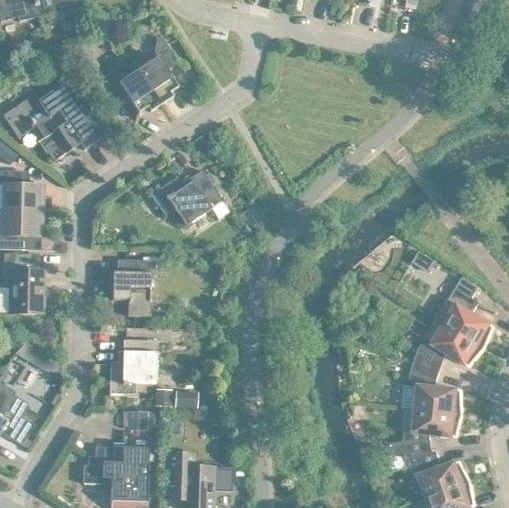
[(39,15),(34,0),(0,0),(0,21),(17,16),(18,20),(39,15)]
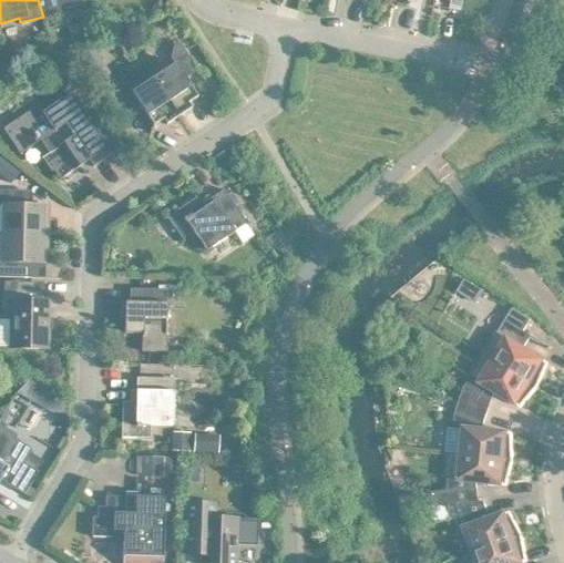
[(38,0),(43,17),(65,11),(64,7),(83,2),(82,0),(38,0)]
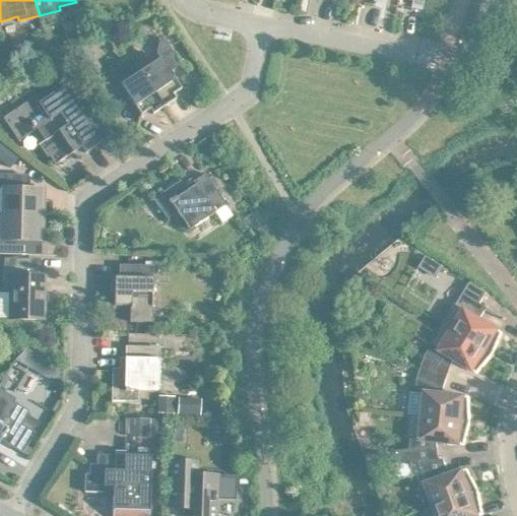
[(411,0),(410,6),(422,8),(423,0),(411,0)]
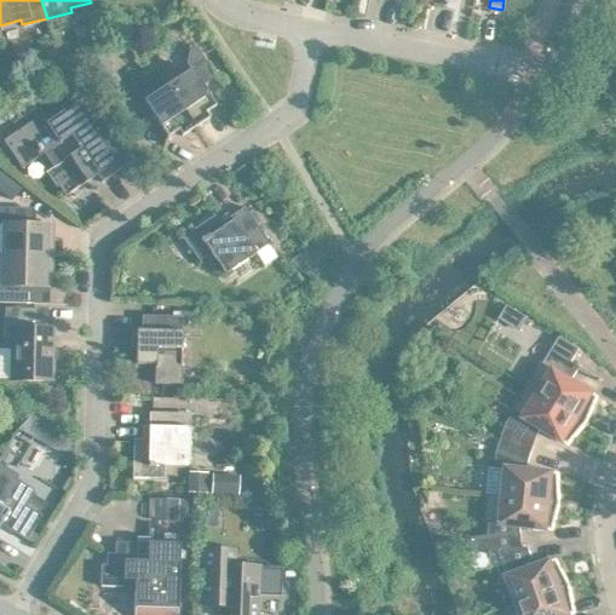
[(189,68),(167,82),(195,125),(209,115),(206,110),(217,103),(203,82),(216,75),(195,45),(189,49),(185,62),(189,68)]
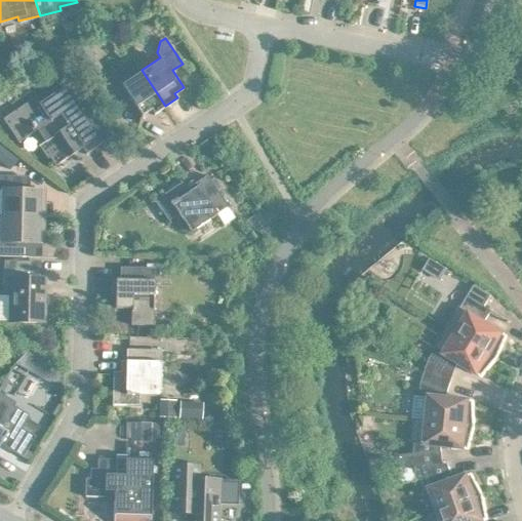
[(165,106),(142,70),(122,83),(118,78),(107,76),(102,80),(119,106),(130,97),(142,115),(151,109),(154,114),(165,106)]
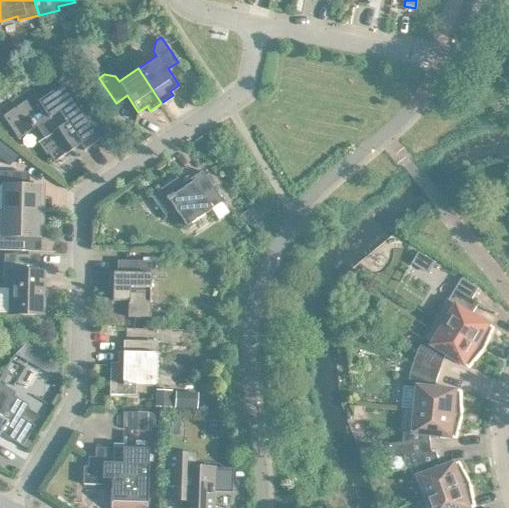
[(2,114),(18,138),(37,125),(43,136),(37,140),(46,154),(48,152),(53,160),(79,143),(83,149),(109,132),(72,77),(39,99),(35,93),(2,114)]
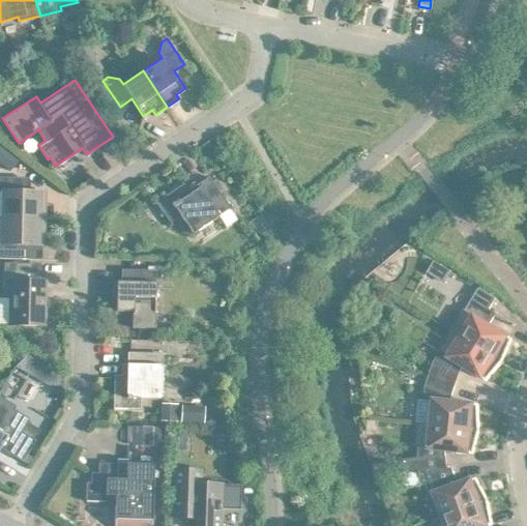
[(0,162),(9,170),(18,159),(0,145),(0,162)]
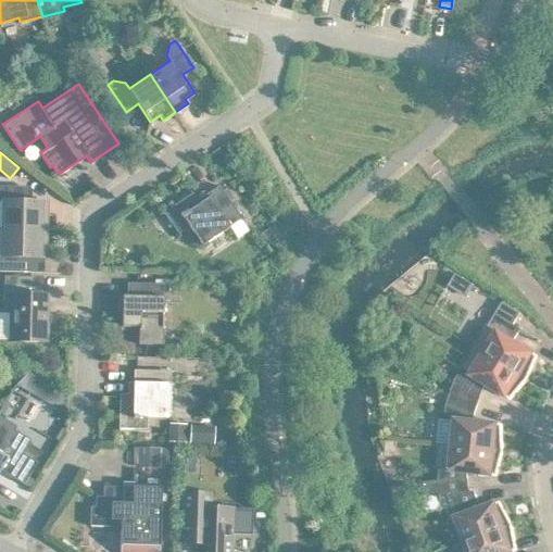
[(0,199),(3,199),(2,227),(46,228),(47,200),(23,200),(23,185),(0,184),(0,199)]
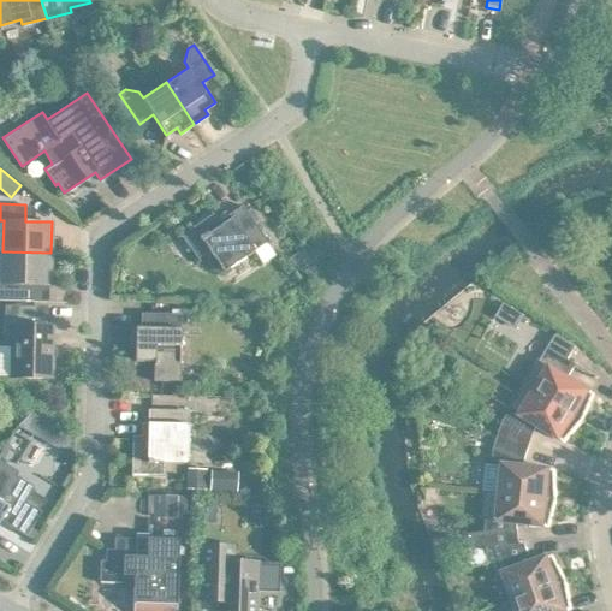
[(182,235),(197,257),(209,249),(223,271),(266,242),(267,243),(268,243),(242,203),(218,220),(212,211),(211,211),(212,213),(179,235),(179,236),(182,235)]
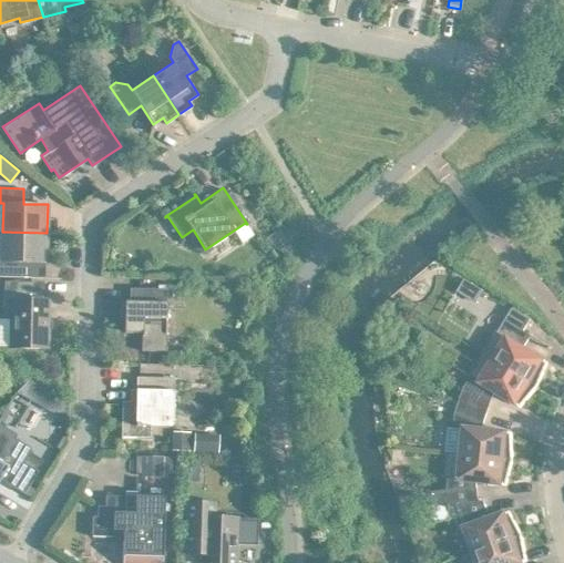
[(2,232),(0,232),(0,275),(21,276),(21,262),(45,262),(47,233),(2,232)]
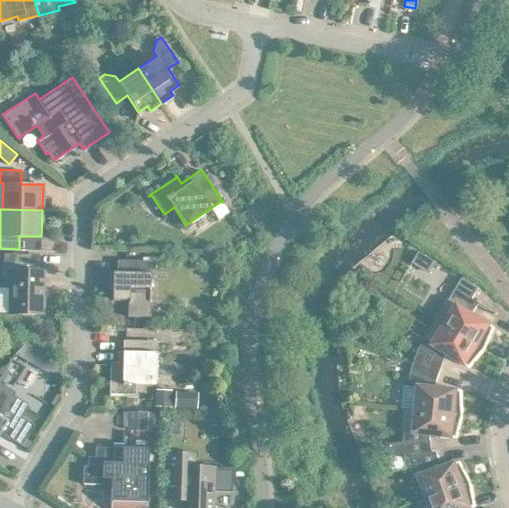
[(8,312),(43,313),(44,269),(15,269),(16,253),(4,252),(3,284),(5,287),(9,287),(8,312)]
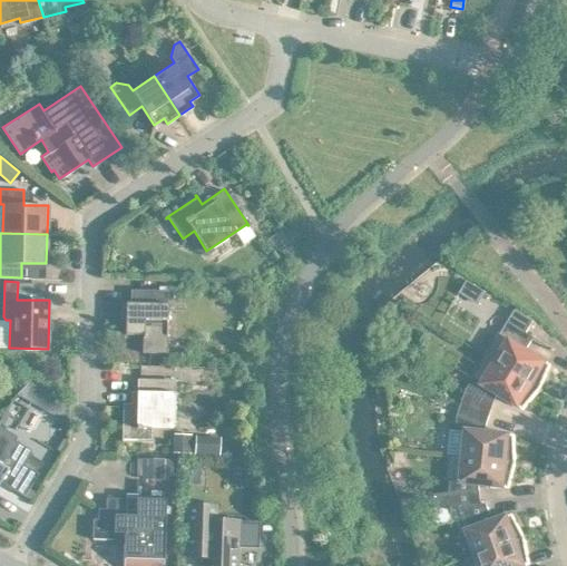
[(125,333),(143,333),(142,351),(166,352),(168,290),(130,289),(129,302),(126,302),(125,333)]
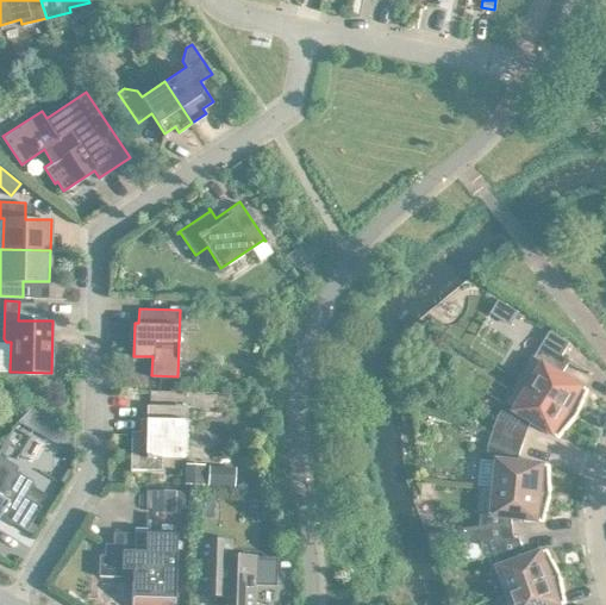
[(517,378),(578,415),(588,388),(562,373),(570,359),(562,354),(569,342),(550,330),(543,342),(535,356),(531,354),(517,378)]
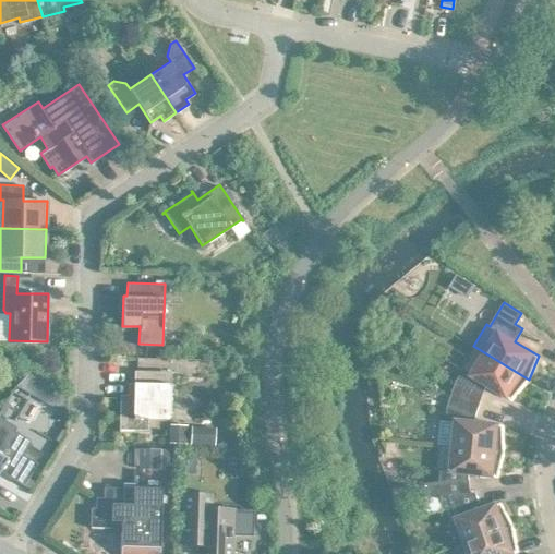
[(451,393),(480,402),(485,388),(487,384),(511,399),(529,380),(473,346),(460,368),(462,370),(457,380),(451,393)]
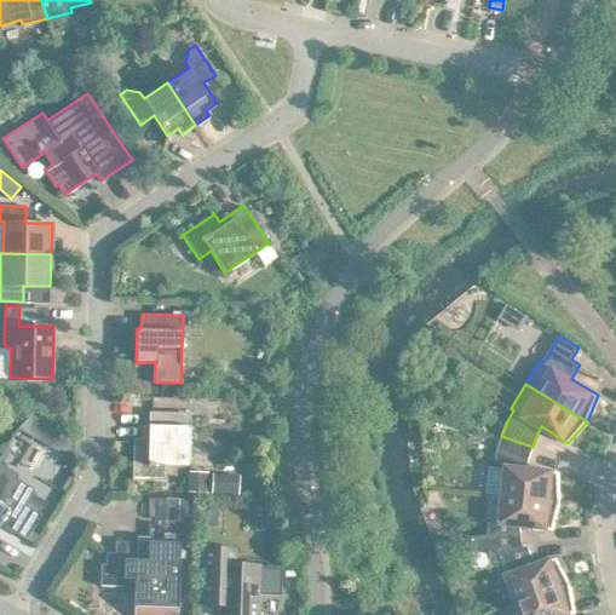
[(132,476),(163,477),(165,463),(189,463),(190,412),(149,411),(148,438),(133,437),(132,476)]
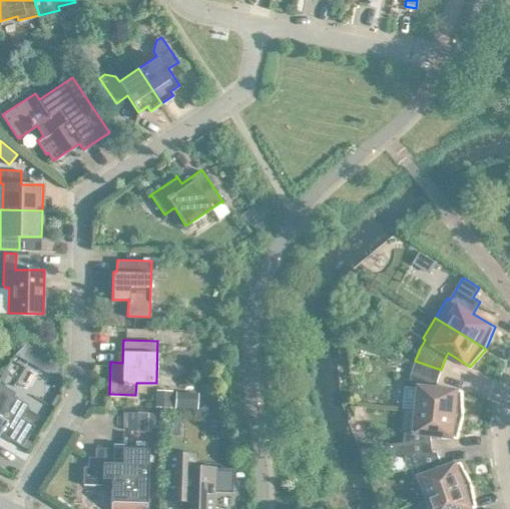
[(420,387),(417,409),(464,414),(463,390),(436,388),(437,383),(441,370),(415,361),(411,374),(410,386),(420,387)]
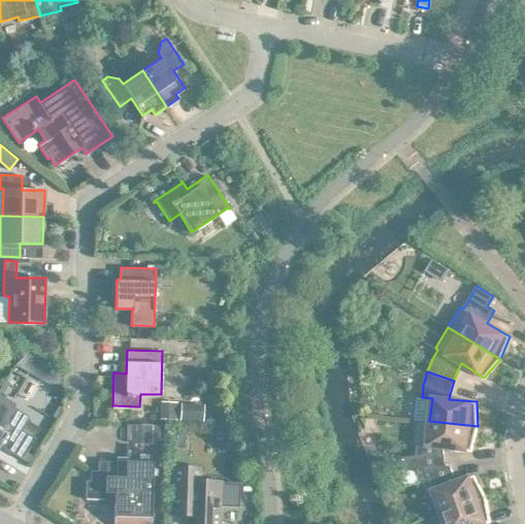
[(0,445),(22,458),(35,437),(21,429),(29,416),(13,406),(15,403),(0,394),(0,445)]
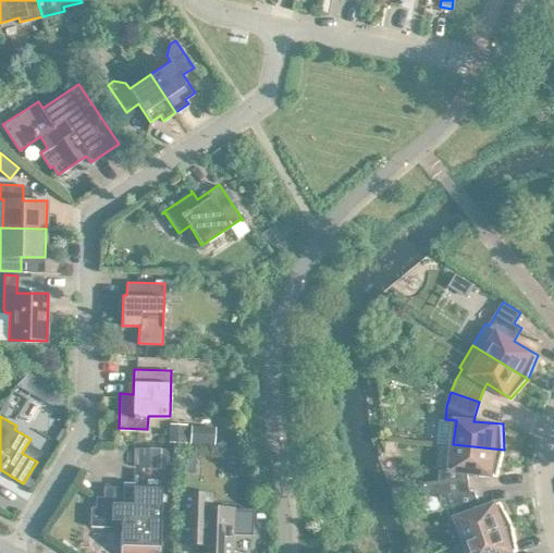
[(169,422),(169,441),(186,441),(186,424),(169,422)]
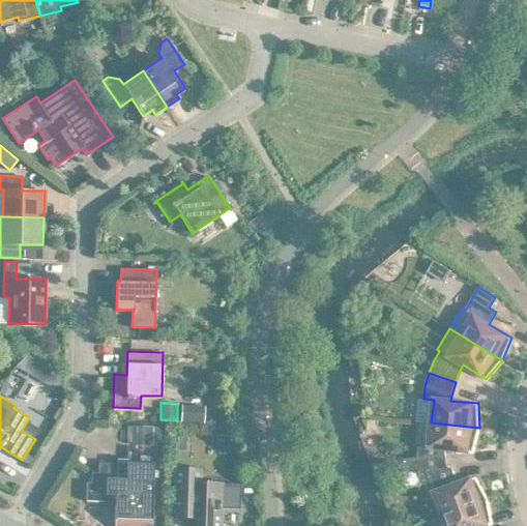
[(181,405),(180,421),(204,422),(205,406),(181,405)]
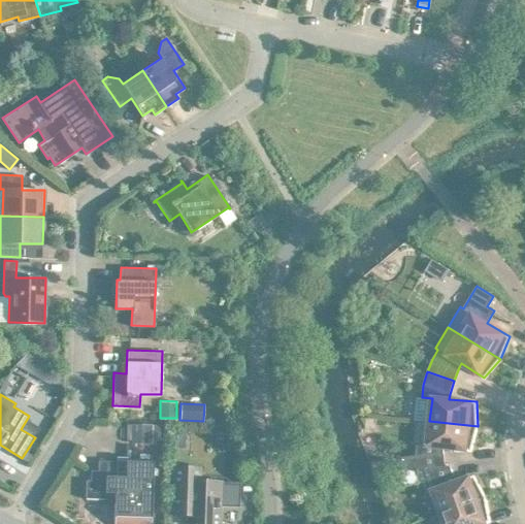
[(58,405),(52,415),(57,418),(63,408),(58,405)]
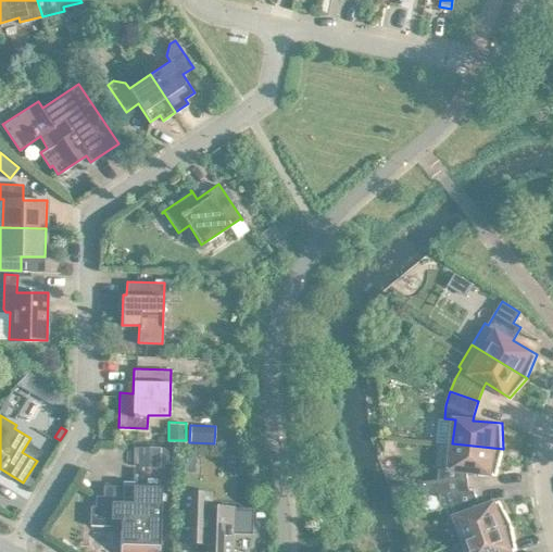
[(438,479),(439,494),(469,490),(467,476),(467,471),(497,474),(503,449),(452,443),(450,467),(439,466),(438,479)]
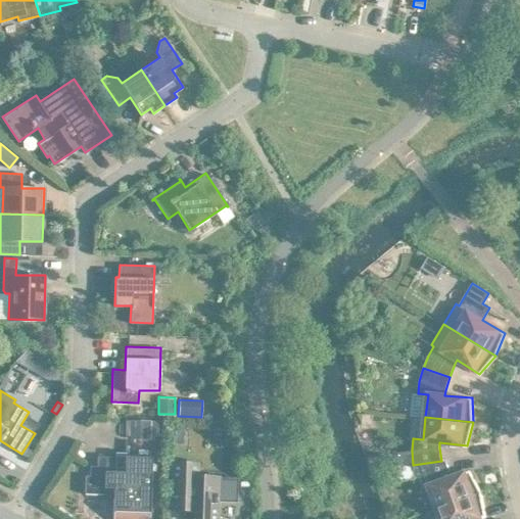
[(129,420),(129,438),(150,438),(150,420),(129,420)]
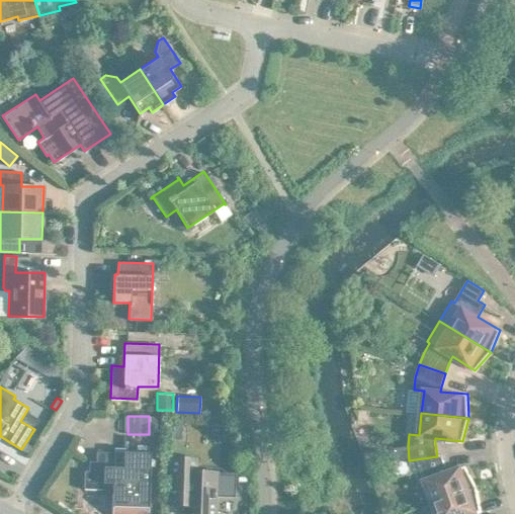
[(180,419),(167,418),(167,437),(180,438),(180,419)]
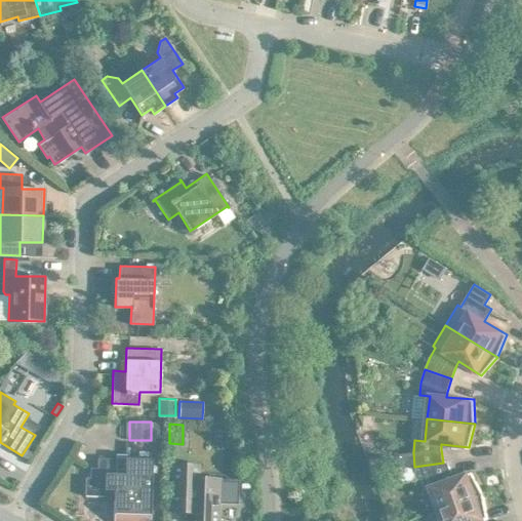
[(113,519),(150,520),(152,458),(96,457),(96,467),(89,467),(89,477),(84,477),(84,494),(105,495),(105,489),(114,489),(113,519)]
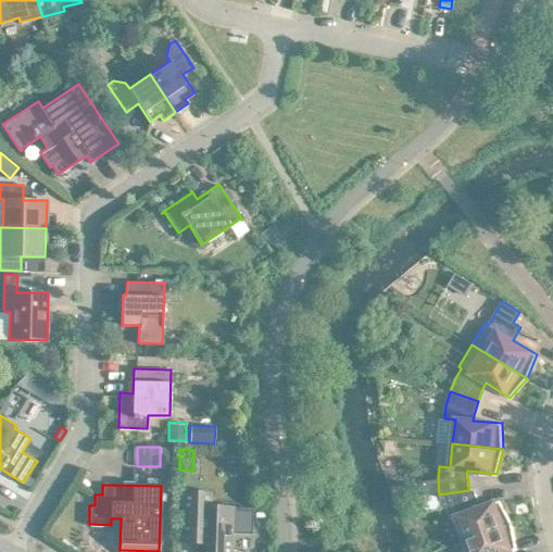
[(463,540),(512,523),(499,500),(479,507),(474,490),(469,491),(469,490),(439,494),(441,509),(445,521),(455,517),(463,540)]
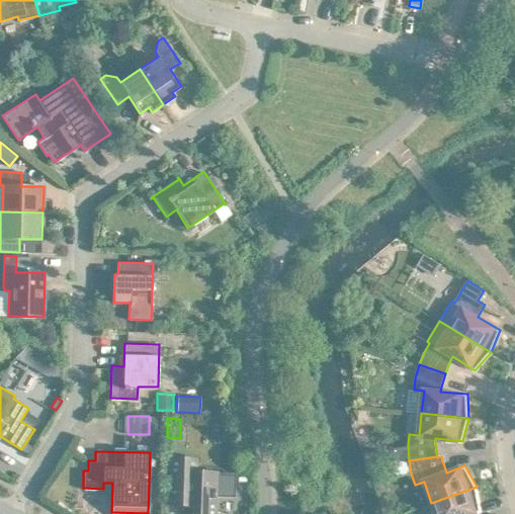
[(167,504),(182,505),(182,513),(215,513),(216,495),(233,495),(234,475),(217,474),(217,472),(195,470),(196,458),(169,457),(167,504)]
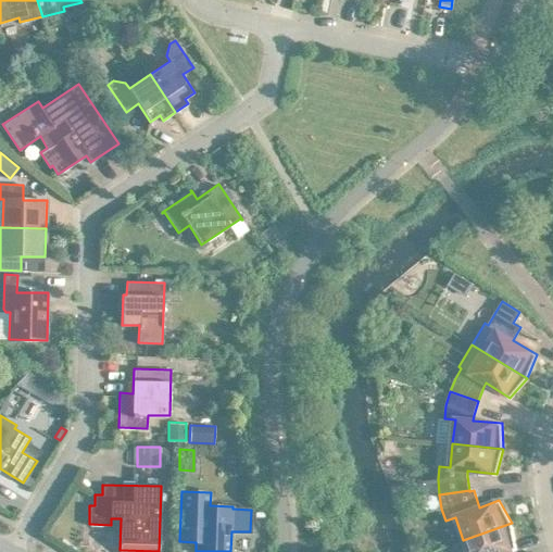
[(463,540),(467,551),(508,551),(516,549),(512,523),(463,540)]
